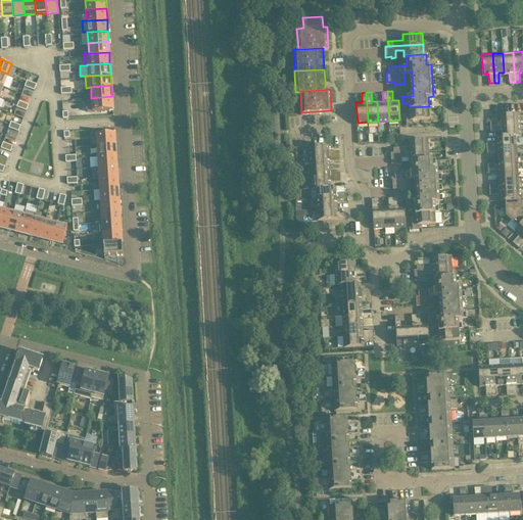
[(112,108),(112,96),(91,98),(91,97),(87,97),(87,109),(112,108)]
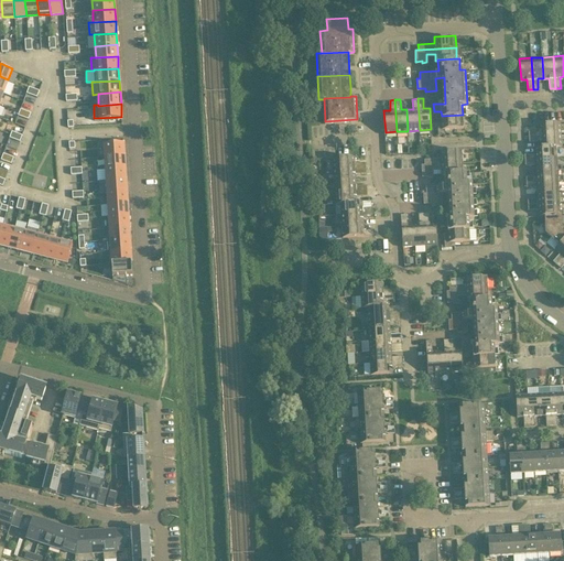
[(463,126),(463,115),(442,116),(442,121),(437,121),(438,132),(445,132),(445,127),(463,126)]
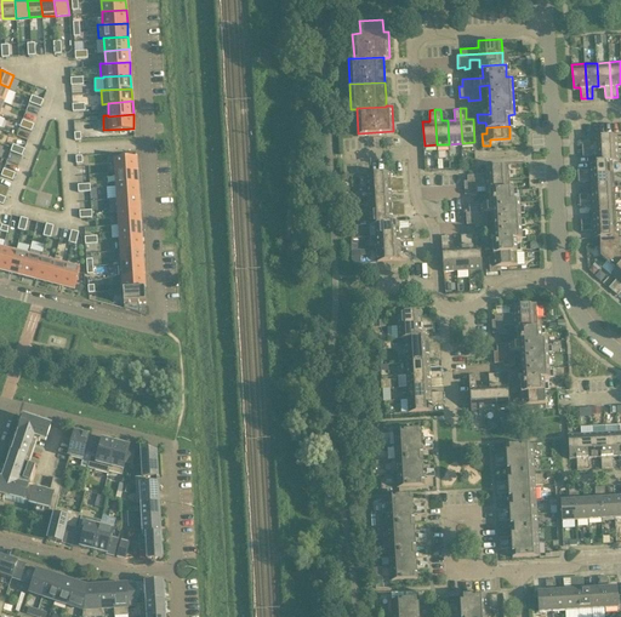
[(582,149),(617,147),(616,133),(593,135),(593,142),(582,143),(582,149)]
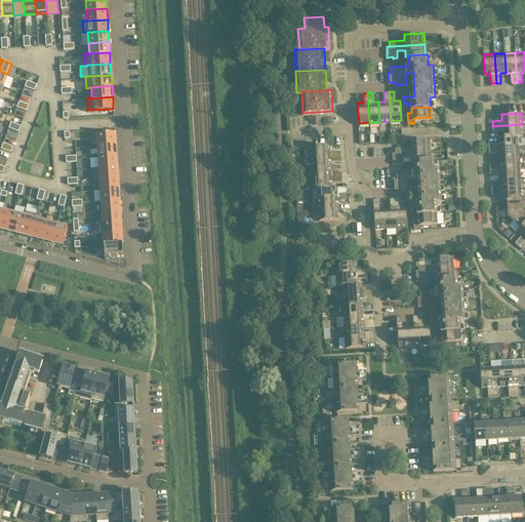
[(523,135),(522,124),(492,126),(492,131),(502,130),(502,135),(518,134),(518,135),(523,135)]
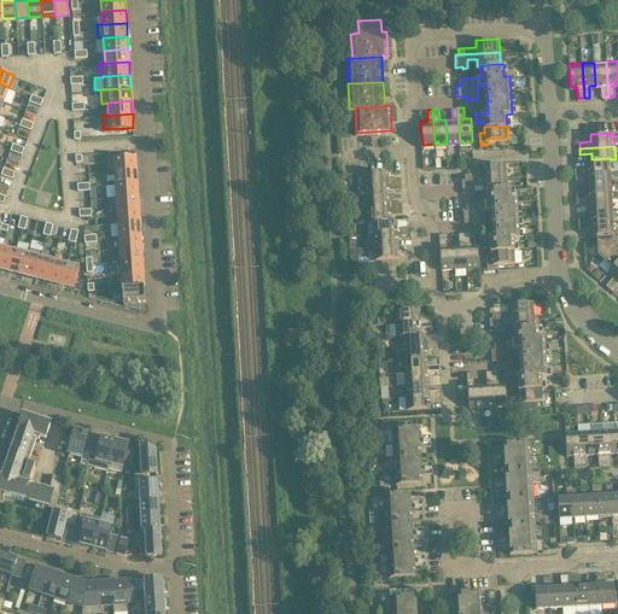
[(114,156),(115,169),(136,168),(135,155),(114,156)]
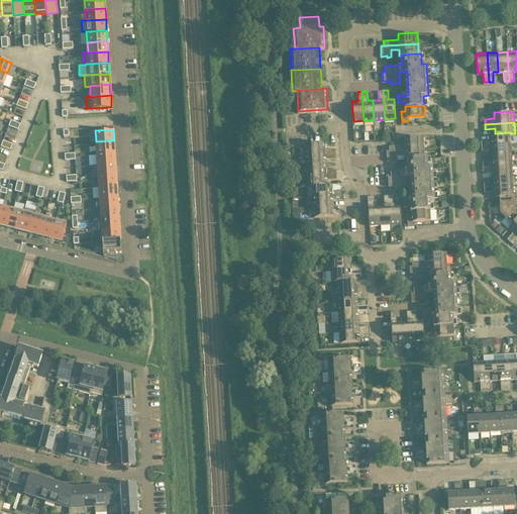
[(490,139),(481,140),(481,144),(510,142),(510,133),(510,132),(495,133),(490,133),(490,139)]
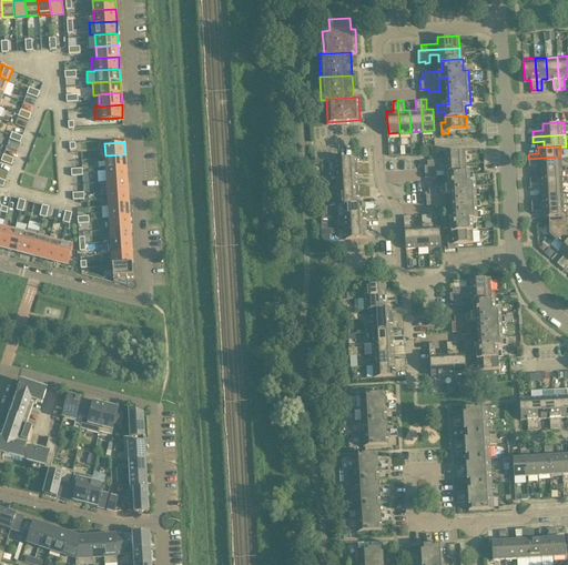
[(427,159),(427,163),(466,161),(465,150),(444,151),(444,158),(427,159)]
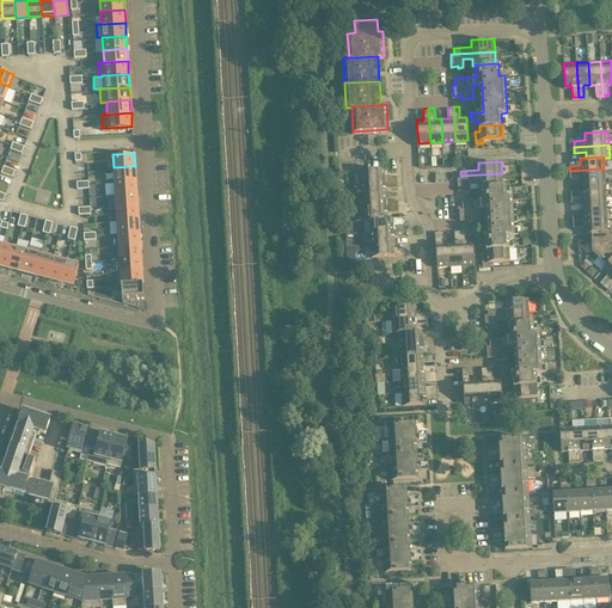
[(135,166),(114,167),(114,180),(135,179),(135,166)]
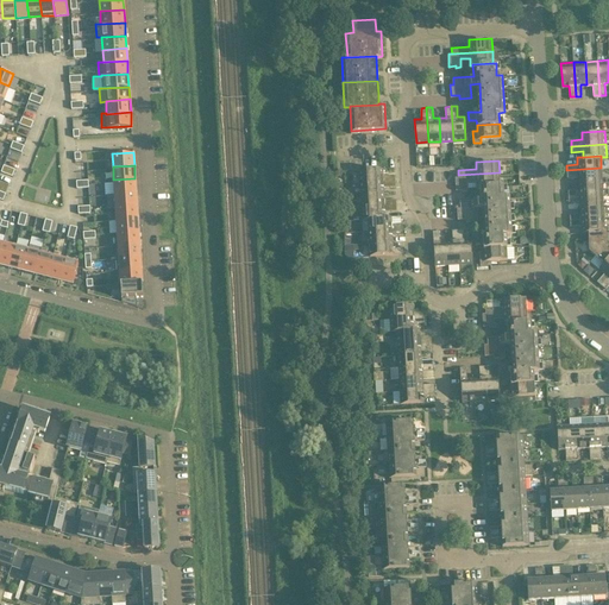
[(383,175),(382,166),(359,168),(360,181),(395,178),(394,174),(383,175)]
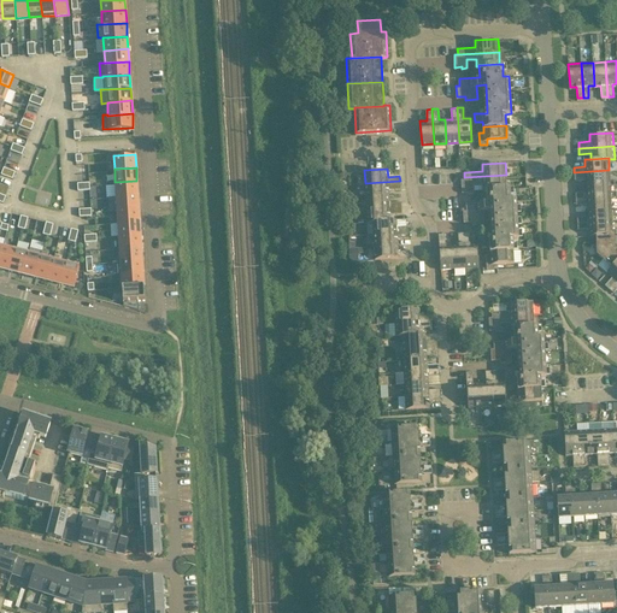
[(610,183),(609,170),(574,172),(575,178),(586,178),(586,184),(610,183)]
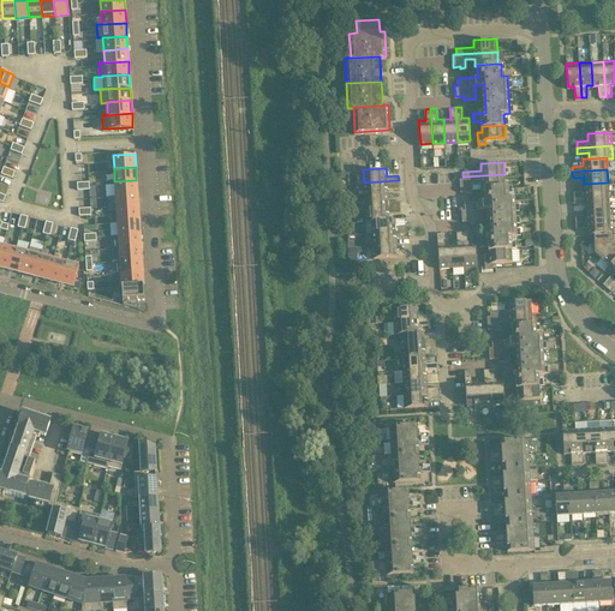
[(505,174),(463,177),(460,178),(460,190),(466,190),(466,192),(472,191),(472,183),(482,181),(482,189),(485,189),(506,187),(506,186),(505,174)]
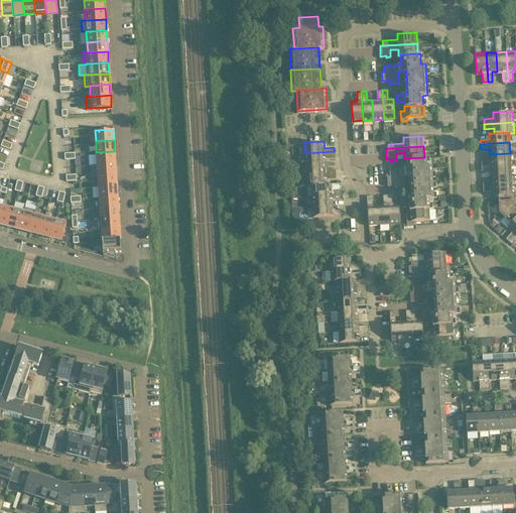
[(97,153),(89,153),(90,163),(91,163),(97,163),(115,162),(114,151),(96,152),(97,153)]
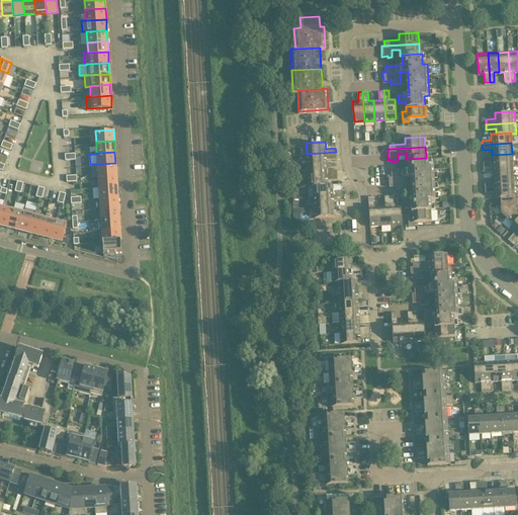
[(336,158),(336,152),(307,154),(307,164),(327,163),(326,158),(336,158)]
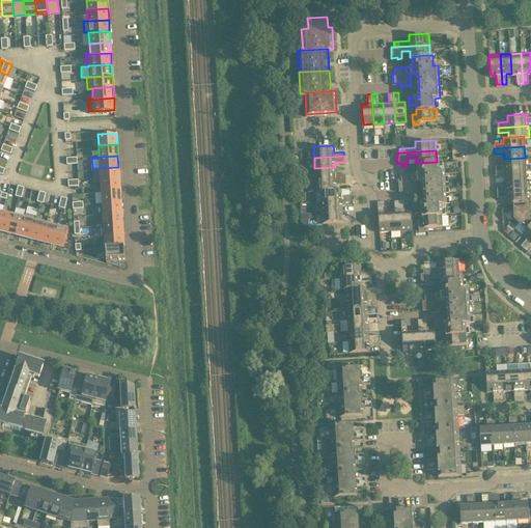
[(496,170),(526,168),(525,158),(504,159),(505,165),(495,165),(496,170)]
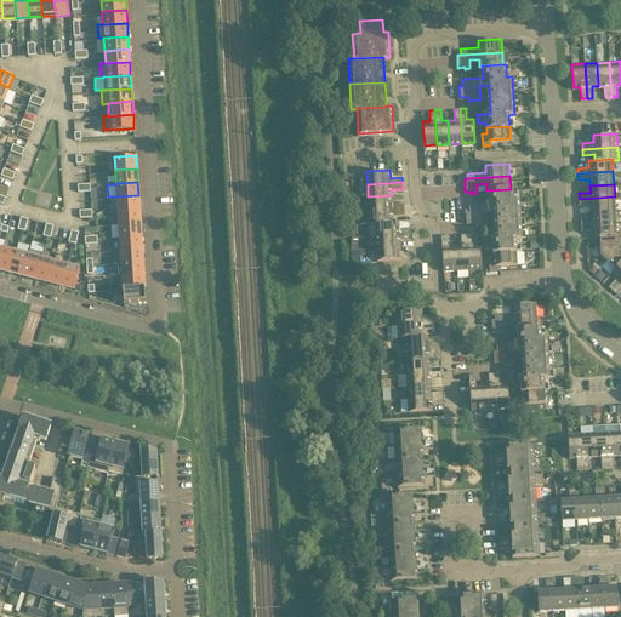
[(513,188),(511,188),(511,189),(490,190),(490,203),(468,204),(469,211),(466,211),(466,222),(474,222),(474,224),(486,224),(486,210),(496,210),(497,239),(484,239),(484,247),(493,247),(493,252),(517,250),(516,239),(522,239),(519,200),(514,200),(513,188)]
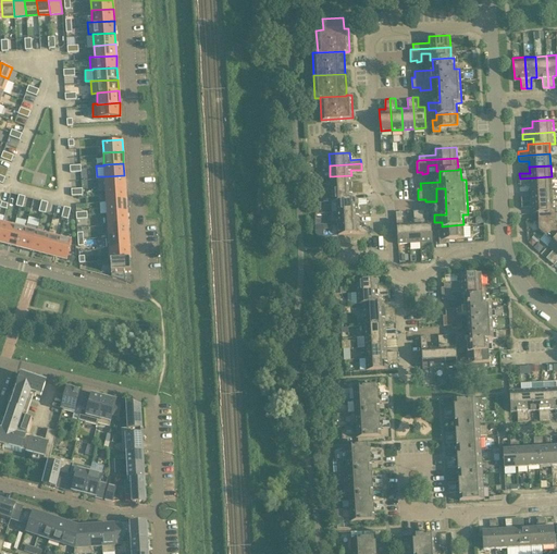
[(104,176),(98,176),(99,188),(106,188),(125,187),(124,175),(104,176)]
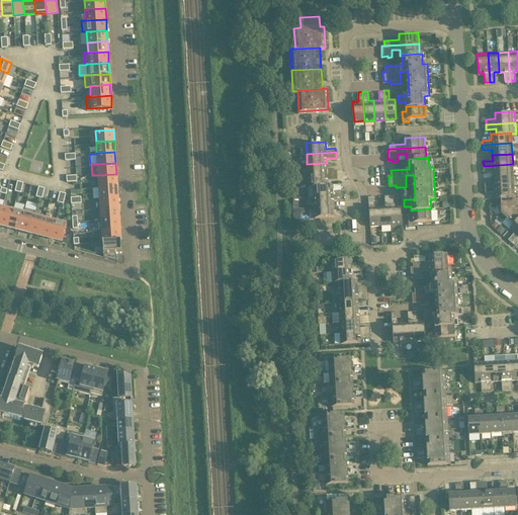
[(337,173),(336,168),(327,169),(327,163),(307,164),(308,174),(337,173)]
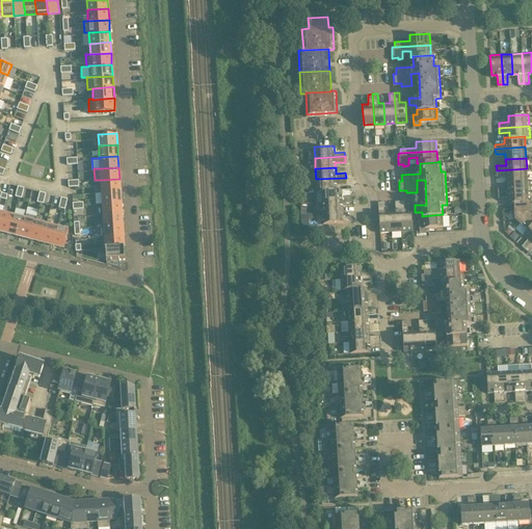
[(527,179),(527,168),(497,170),(497,175),(506,175),(507,180),(527,179)]
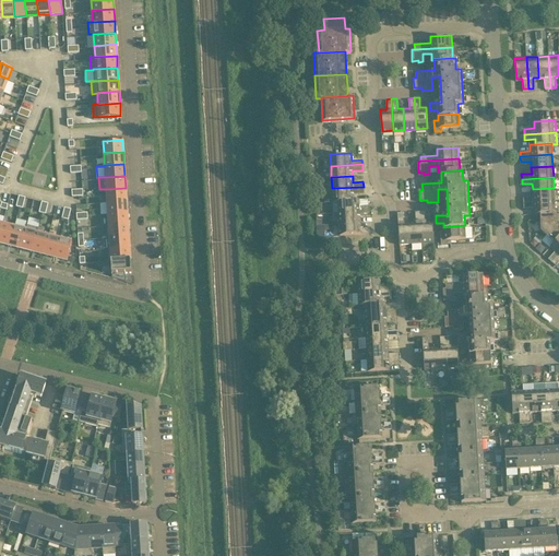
[(364,192),(364,187),(332,188),(332,200),(337,200),(337,199),(354,198),(353,192),(364,192)]
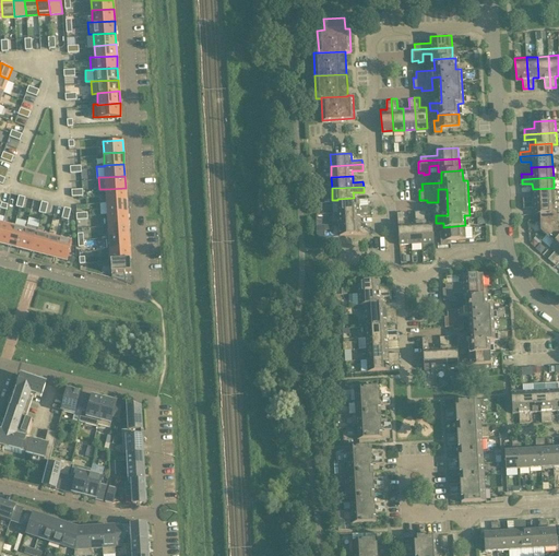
[(126,199),(126,188),(106,189),(107,200),(126,199)]
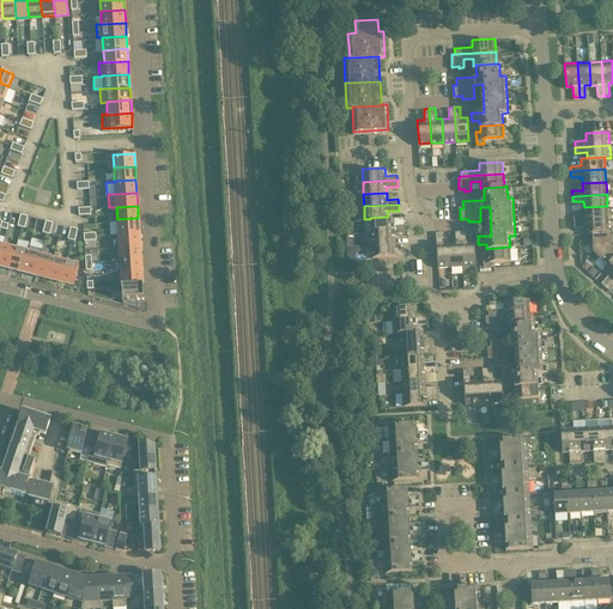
[(574,220),(608,219),(607,206),(584,207),(584,214),(574,215),(574,220)]
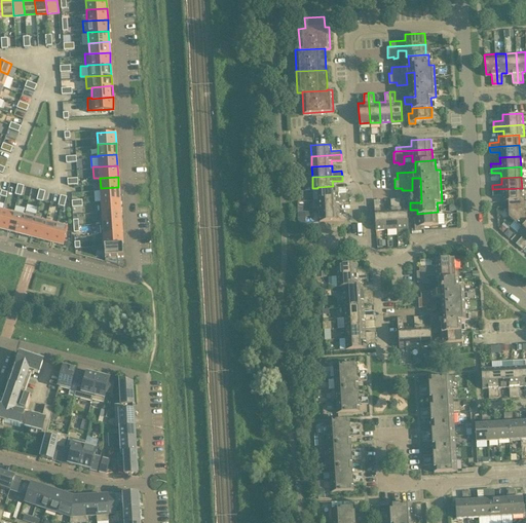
[(318,197),(348,196),(347,191),(338,192),(338,186),(333,186),(317,187),(317,188),(318,197)]
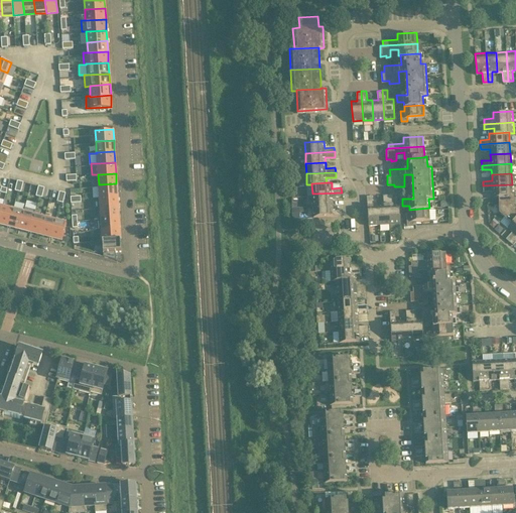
[(99,185),(92,185),(93,197),(99,196),(117,195),(116,183),(99,184),(99,185)]
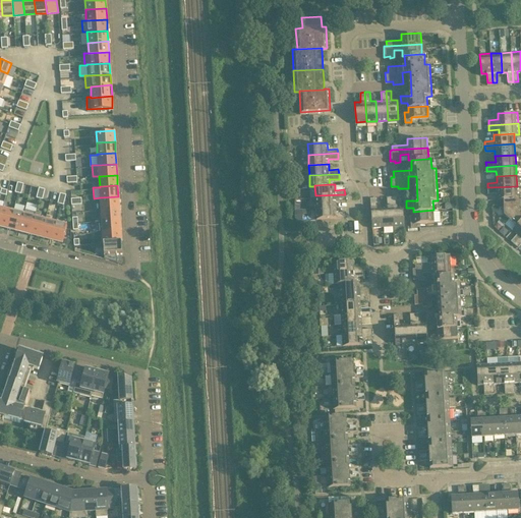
[(517,195),(517,186),(487,187),(487,192),(498,192),(498,197),(519,196),(519,195),(517,195)]
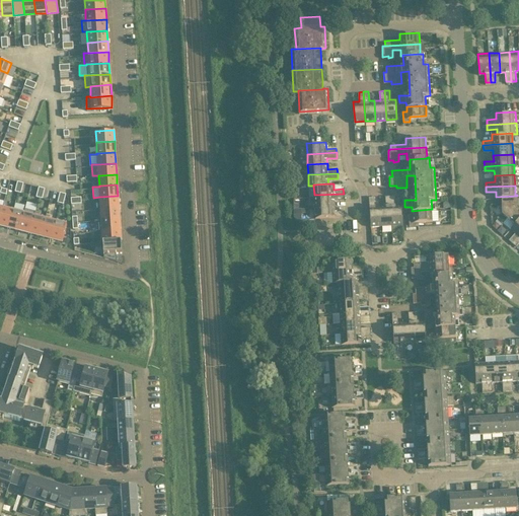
[(344,199),(344,194),(314,195),(314,206),(335,204),(334,199),(344,199)]
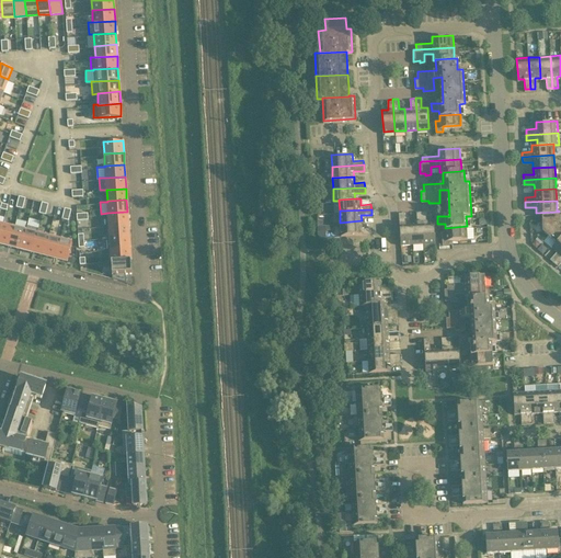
[(412,242),(424,242),(422,211),(416,211),(416,221),(411,221),(412,242)]
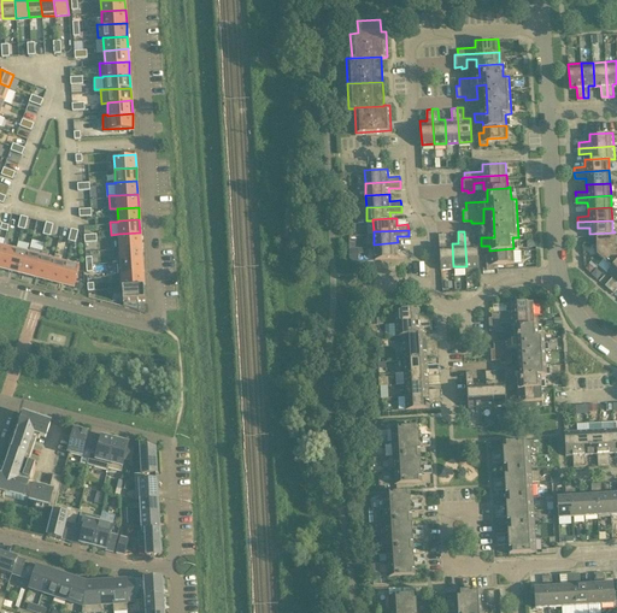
[(469,231),(464,231),(466,266),(479,265),(477,242),(470,242),(469,231)]
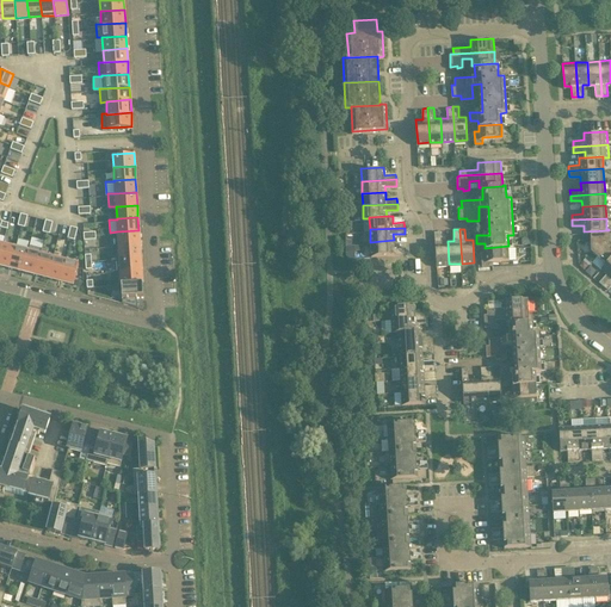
[(117,231),(118,245),(140,243),(139,230),(117,231)]
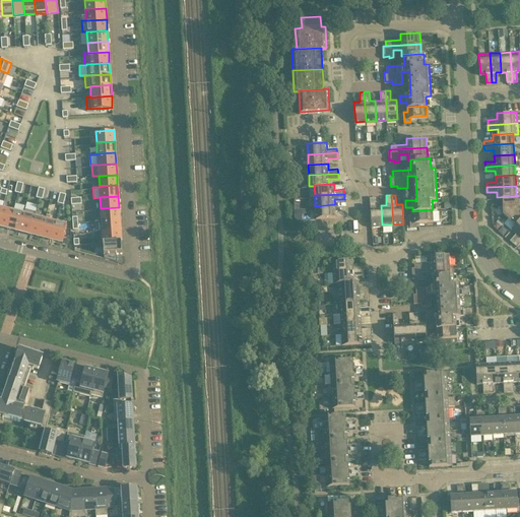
[(372,225),(382,224),(381,205),(376,206),(375,196),(370,196),(372,225)]
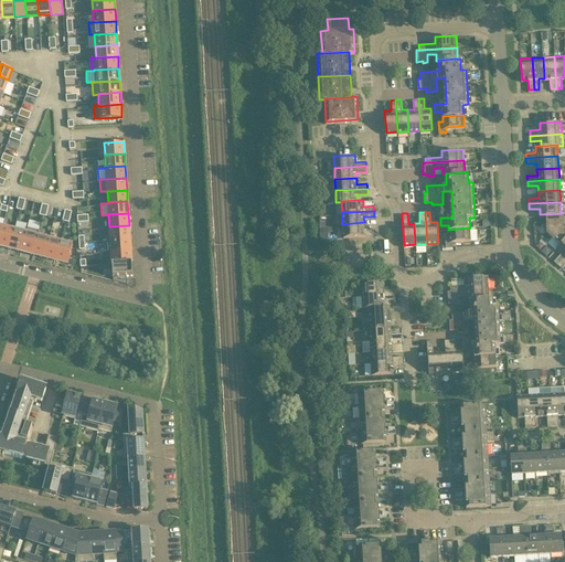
[(563,213),(545,214),(546,220),(546,232),(560,243),(561,244),(564,237),(564,225),(563,224),(563,219),(563,213)]
